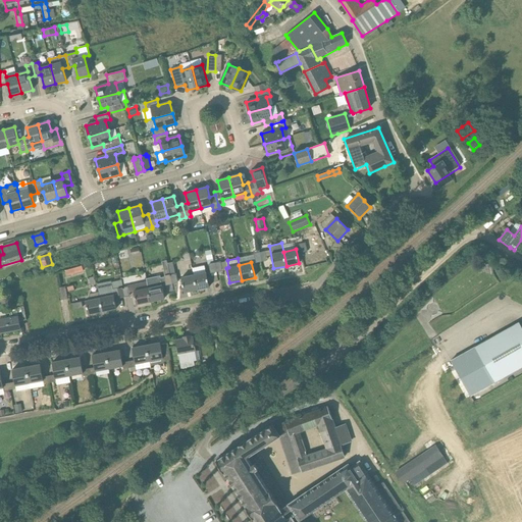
[(67,275),(73,273),(84,271),(83,268),(82,266),(65,270),(67,275)]
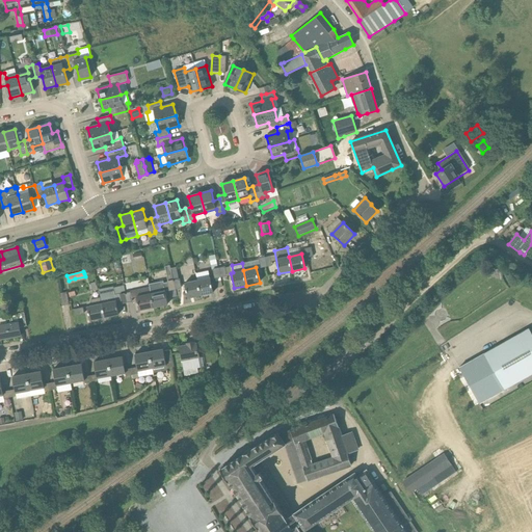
[(213,292),(211,278),(210,277),(197,281),(201,295),(213,292)]
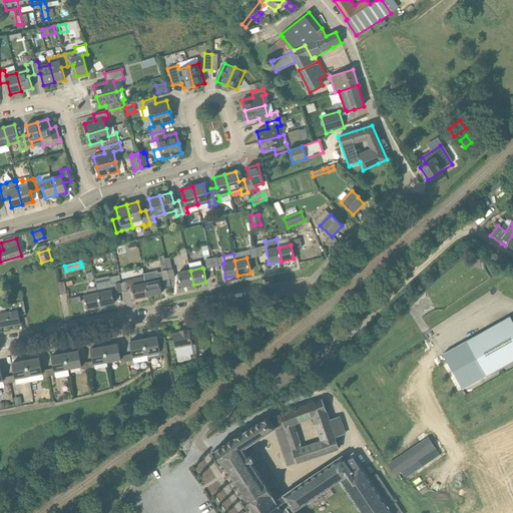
[(157,272),(143,274),(144,277),(145,284),(148,296),(162,294),(159,281),(163,280),(169,279),(167,270),(166,270),(161,271),(161,273),(157,273),(157,272)]
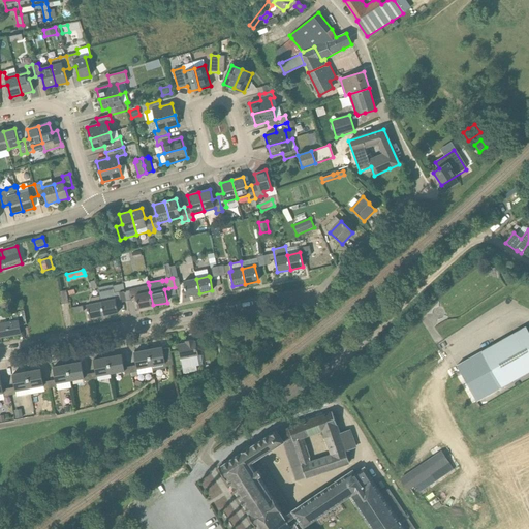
[(187,297),(199,293),(196,279),(184,282),(187,297)]
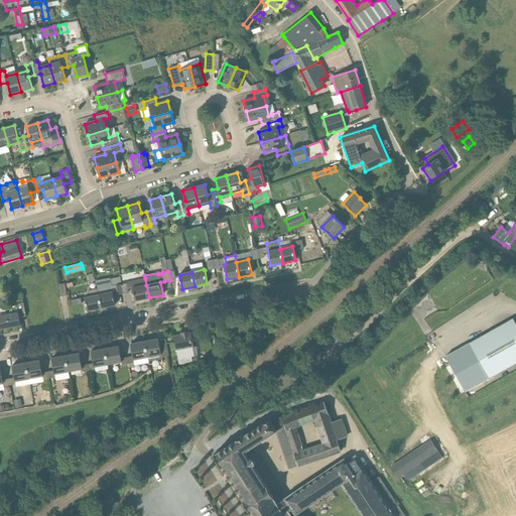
[(112,286),(97,288),(99,294),(101,307),(116,304),(114,295),(113,292),(117,291),(118,294),(123,293),(121,284),(120,276),(110,278),(112,286)]
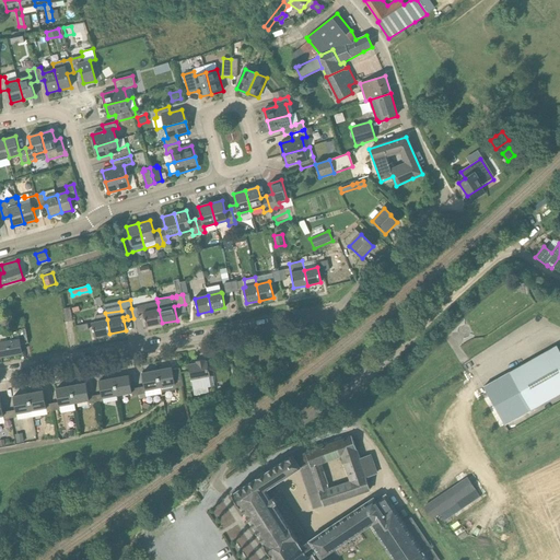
[(149,311),(143,312),(147,326),(162,323),(159,310),(158,302),(148,304),(149,311)]
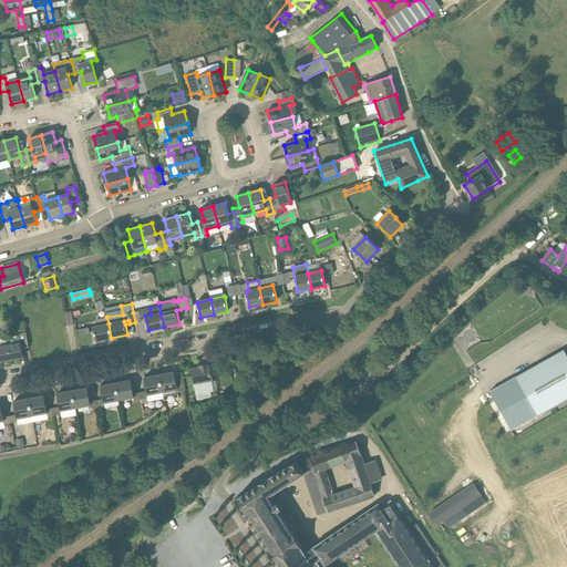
[(70,311),(63,312),(66,326),(73,325),(70,311)]
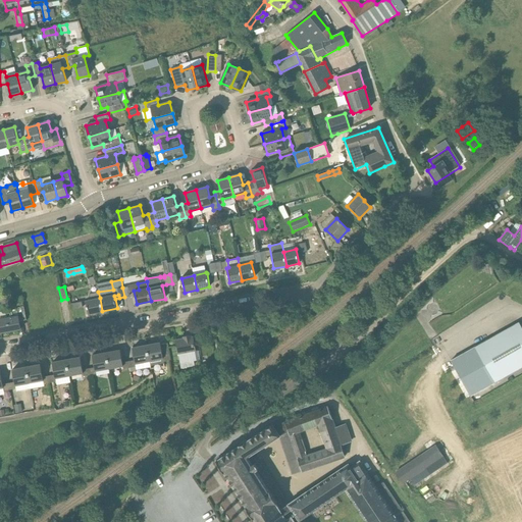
[(91,300),(86,301),(89,314),(102,311),(100,298),(98,292),(90,294),(91,300)]
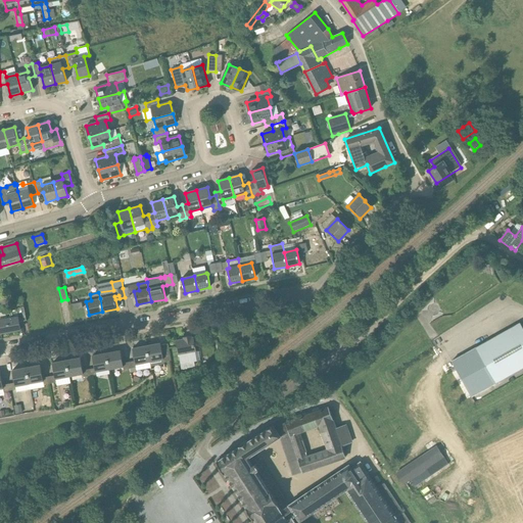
[(8,301),(10,311),(24,306),(21,297),(8,301)]
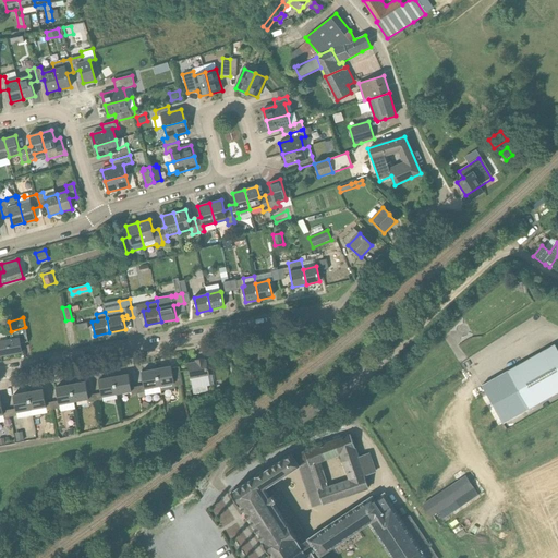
[(87,322),(77,324),(79,331),(88,329),(87,322)]
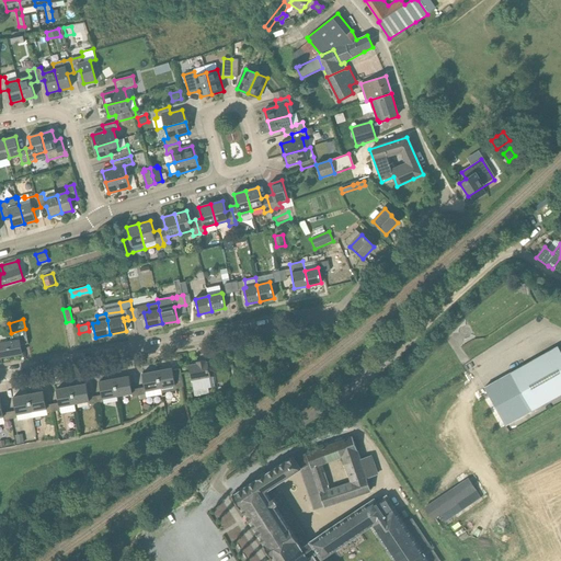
[(21,344),(27,343),(25,329),(11,333),(10,333),(11,336),(12,341),(8,341),(7,338),(6,334),(0,334),(0,355),(0,358),(22,354),(21,344)]
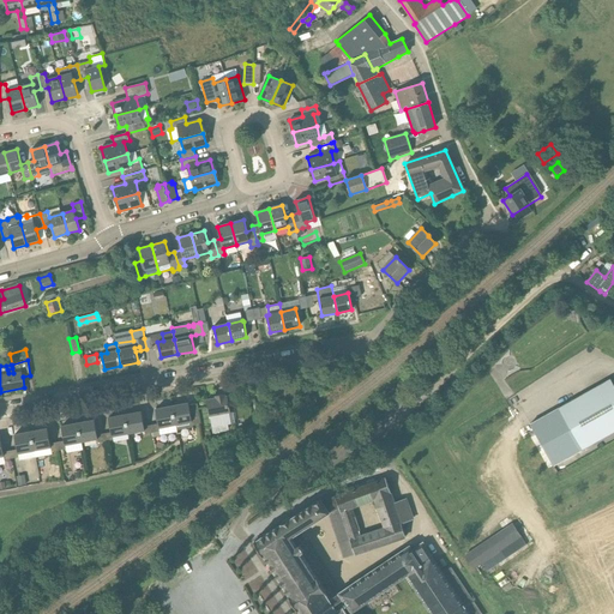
[(559,408),(530,425),(554,467),(613,432),(613,385),(611,379),(559,408)]
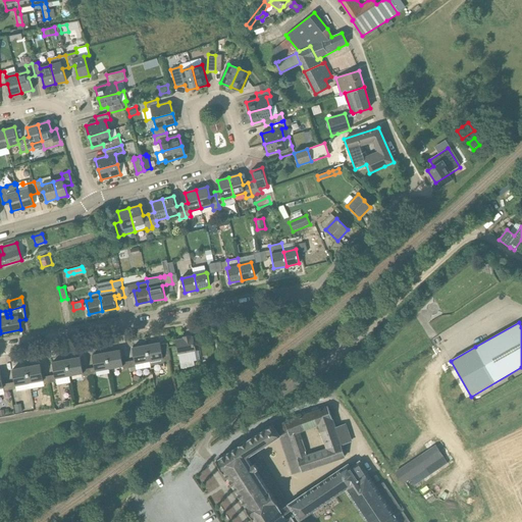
[(191,335),(183,337),(184,338),(175,340),(180,369),(195,366),(194,361),(200,360),(198,351),(196,351),(193,336),(192,337),(191,335)]
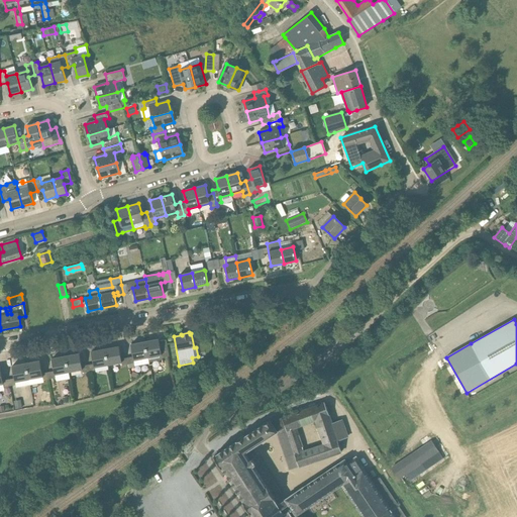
[(163,359),(162,358),(169,357),(166,340),(160,341),(159,339),(144,342),(148,363),(163,359)]
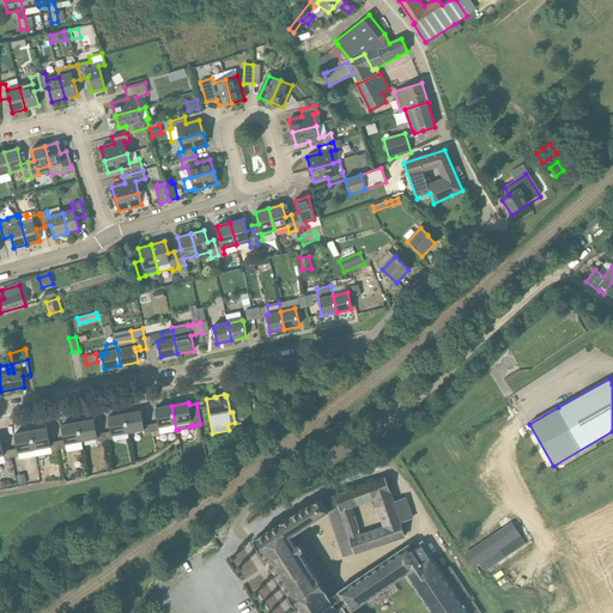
[(158,423),(151,424),(152,432),(159,430),(161,434),(176,431),(176,430),(171,406),(156,408),(158,423)]
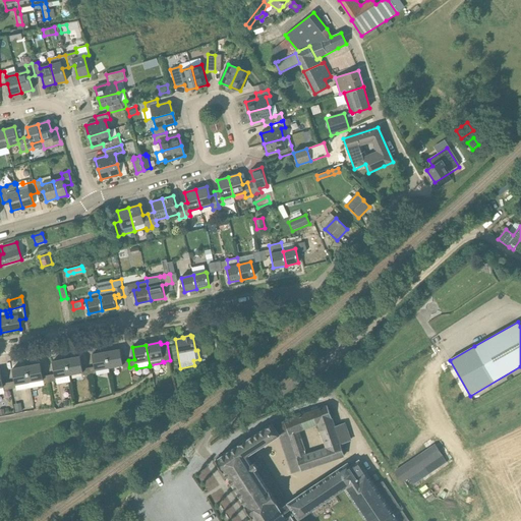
[(129,367),(128,360),(122,361),(120,349),(106,352),(109,367),(123,365),(123,368),(129,367)]
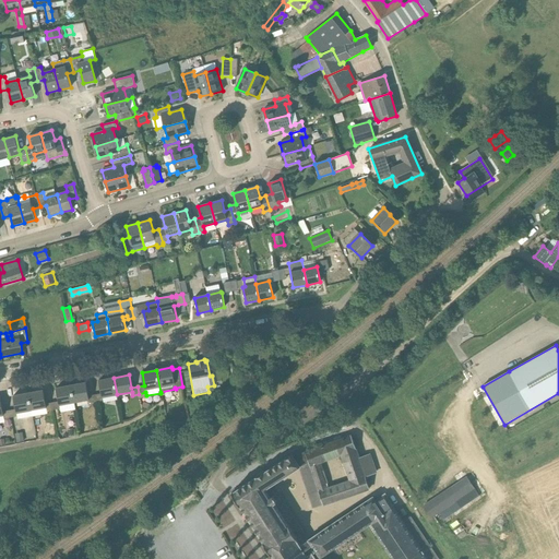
[(102,397),(117,394),(114,378),(99,380),(102,393),(95,394),(96,402),(103,401),(102,397)]
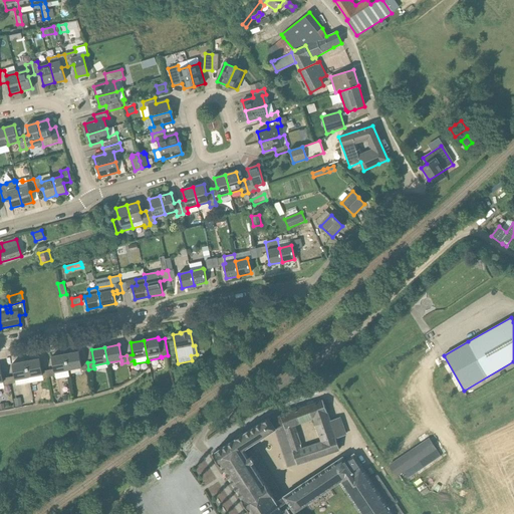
[(88,369),(87,362),(81,363),(79,351),(65,354),(68,369),(81,367),(82,370),(88,369)]
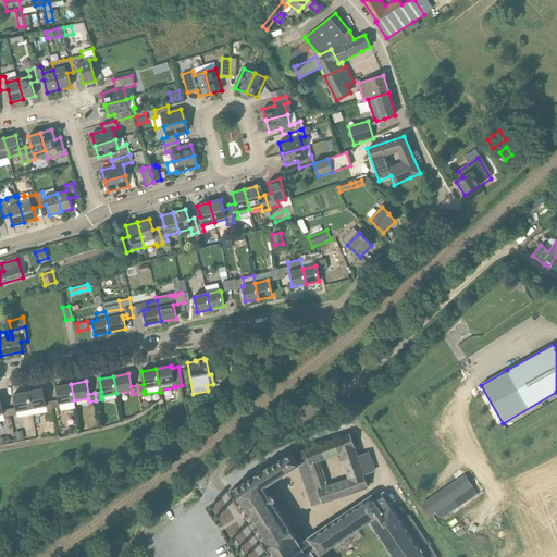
[(59,404),(74,400),(71,384),(56,386),(58,399),(52,400),(53,408),(60,407),(59,404)]
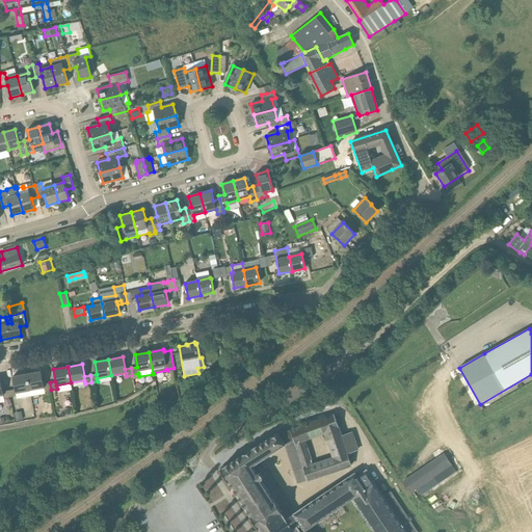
[(51,390),(50,382),(44,383),(42,371),(27,374),(30,390),(44,388),(44,391),(51,390)]
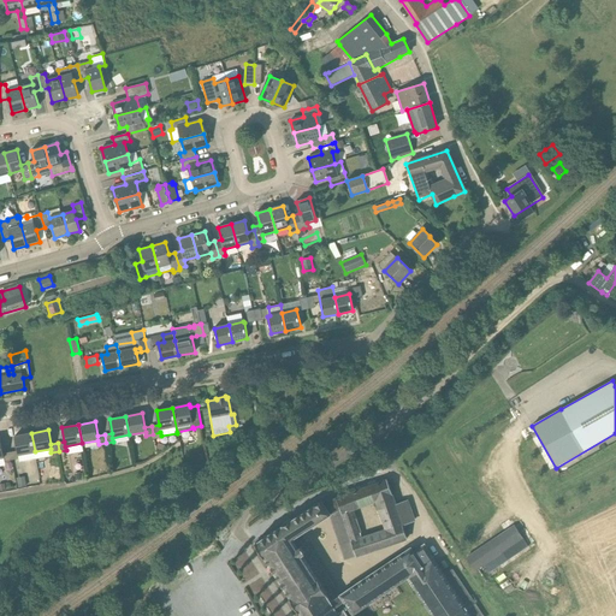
[(36,458),(35,451),(31,433),(15,436),(17,451),(10,452),(12,460),(19,458),(19,462),(36,458)]
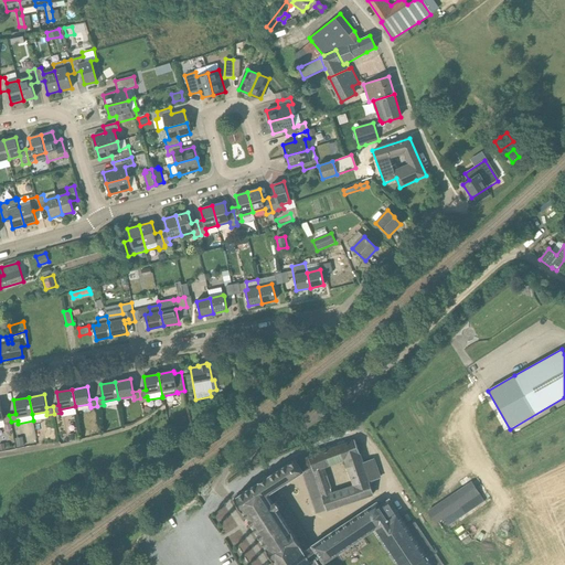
[(11,422),(9,415),(3,416),(0,403),(0,402),(0,419),(3,419),(3,423),(11,422)]
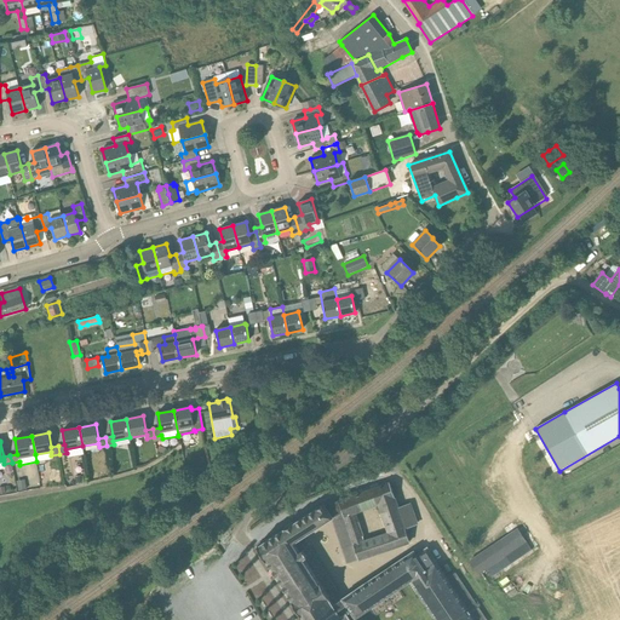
[(17,481),(18,491),(27,489),(26,480),(17,481)]
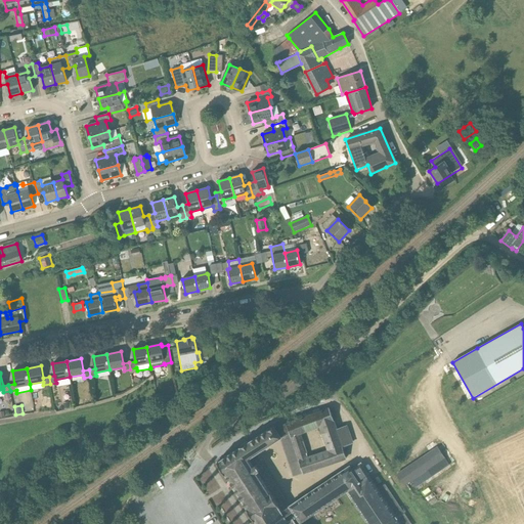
[(346,459),(342,447),(352,443),(346,427),(337,430),(329,409),(287,424),(275,428),(280,438),(294,477),(346,459)]
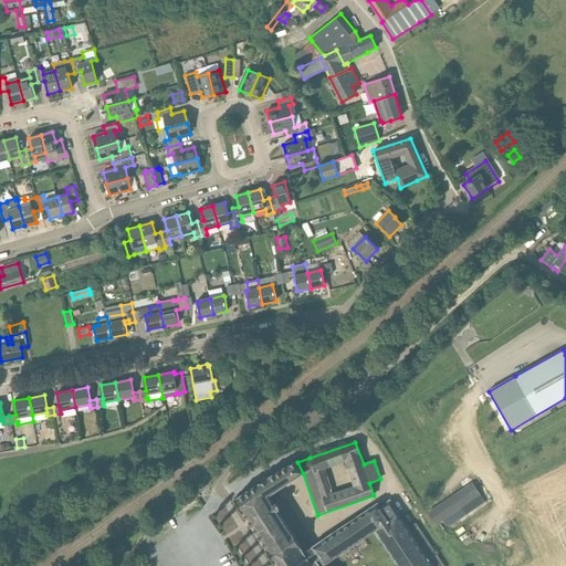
[(241,495),(236,499),(278,565),(326,565),(325,563),(374,531),(397,565),(443,565),(416,524),(408,530),(390,503),(380,510),(378,505),(304,553),(269,495),(303,473),(297,462),(296,460),(241,495)]
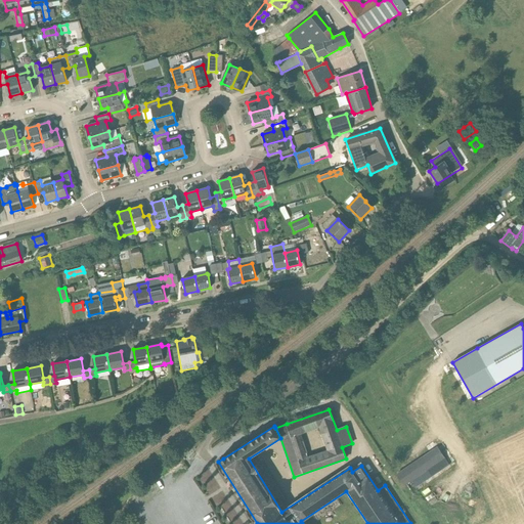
[(406,468),(397,474),(403,485),(411,480),(417,487),(449,466),(445,457),(438,447),(406,468)]
